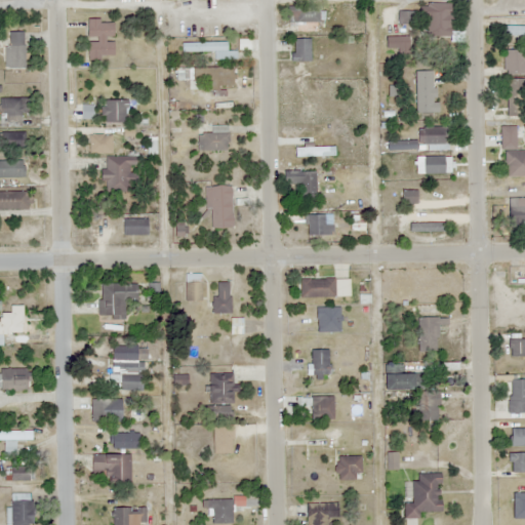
[(453,4),(426,4),(426,37),(453,37),(453,4)]
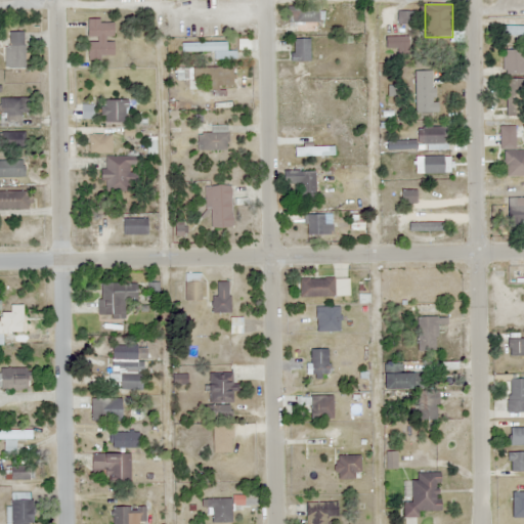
[(320,24),(320,6),(289,6),(289,24),(320,24)]
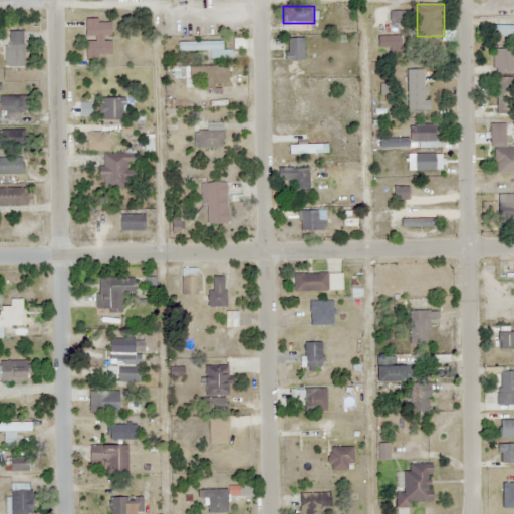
[(391,25),(405,25),(405,11),(391,11),(391,25)]
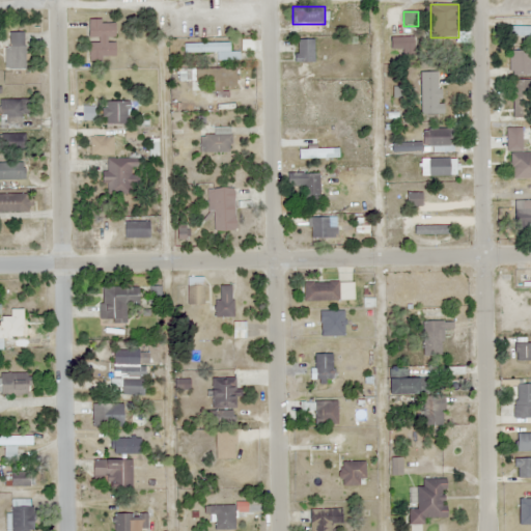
[(89,21),(89,58),(116,58),(116,21),(89,21)]
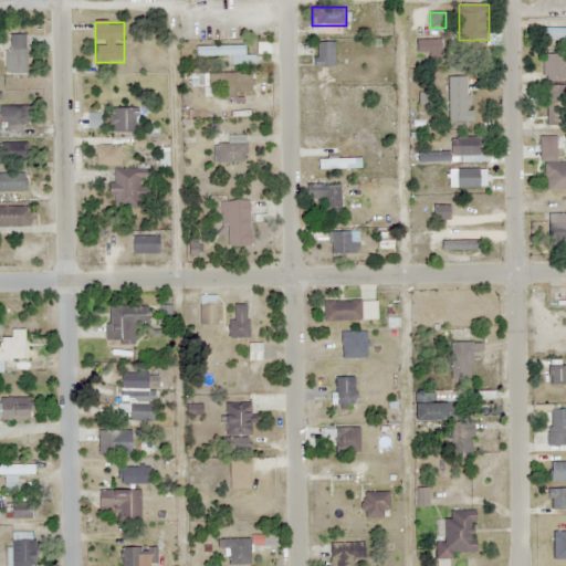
[(28,74),(27,34),(7,34),(7,75),(28,74)]
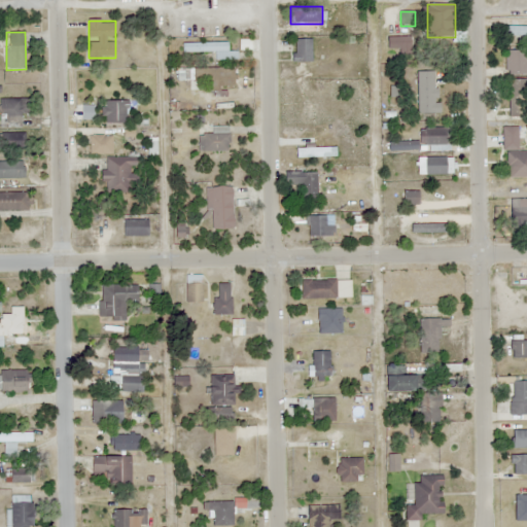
[(412,37),(387,37),(387,48),(398,48),(398,56),(412,56),(412,37)]
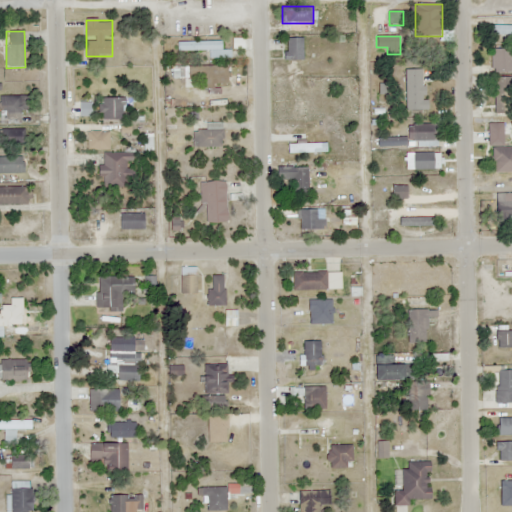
[(304,60),(304,38),(286,38),(286,60),(304,60)]
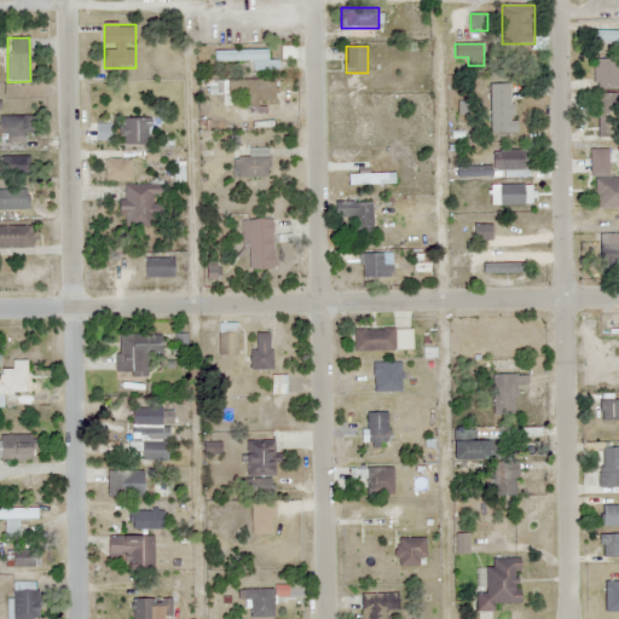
[(254,62),(254,68),(268,68),(268,50),(215,51),(215,62),(254,62)]
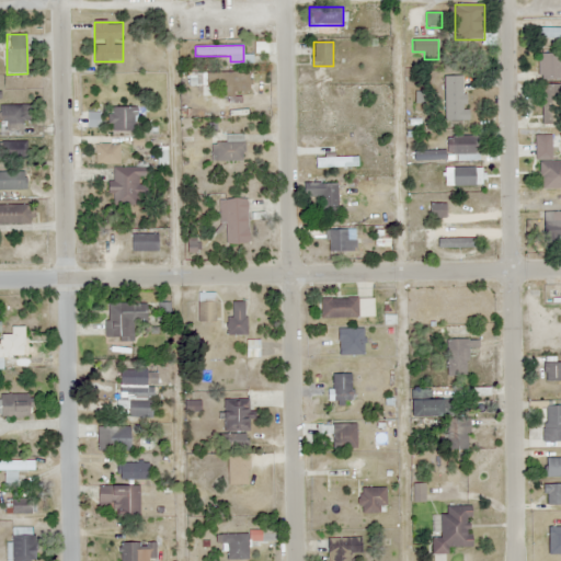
[(560,53),(541,53),(541,78),(560,78),(560,53)]
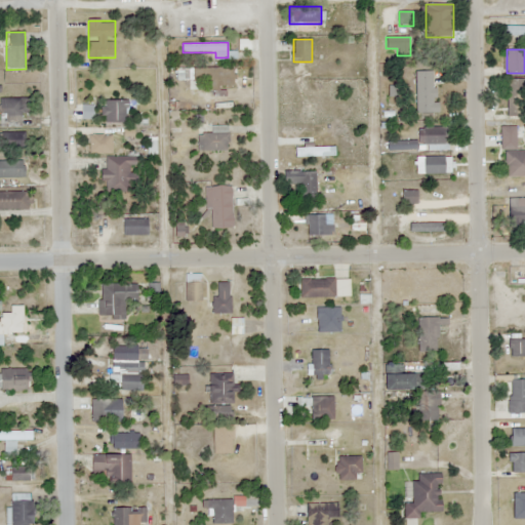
[(207,95),(207,101),(225,101),(225,86),(234,86),(234,68),(189,68),(189,95),(207,95)]
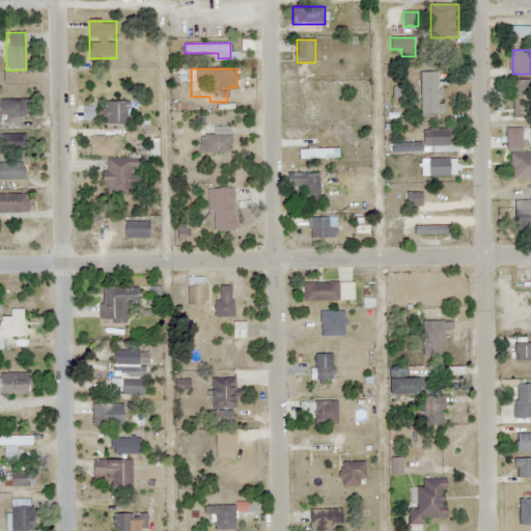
[(421,72),(421,114),(443,114),(443,72),(421,72)]
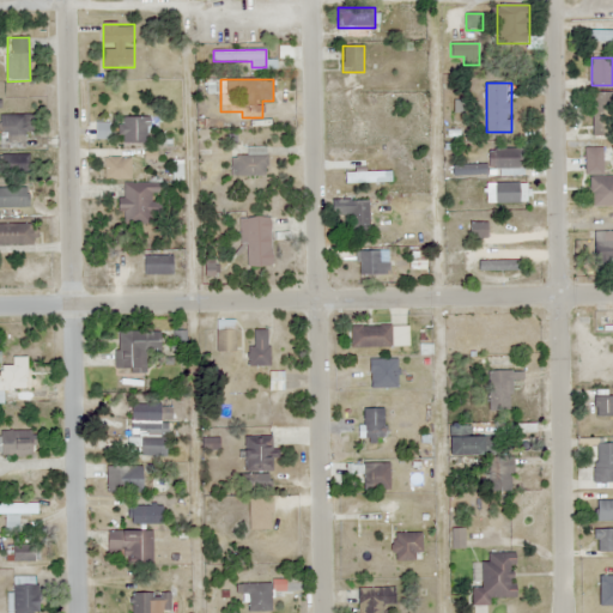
[(612,92),(592,92),(592,137),(612,137),(612,92)]
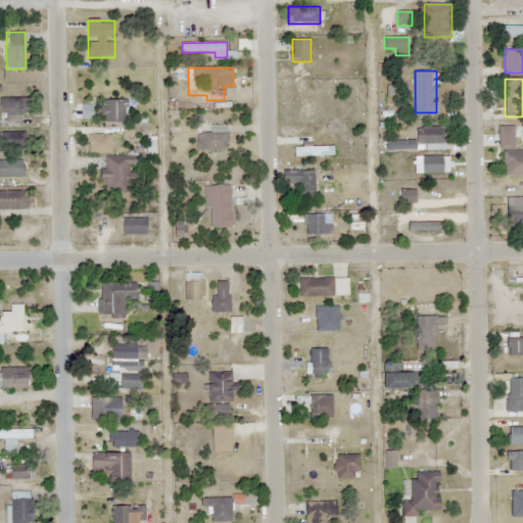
[(0,98),(0,126),(26,126),(26,98),(0,98)]
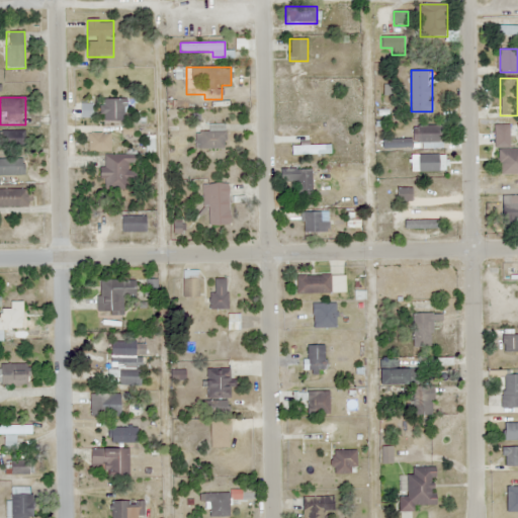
[(102,121),(126,121),(126,99),(102,99),(102,121)]
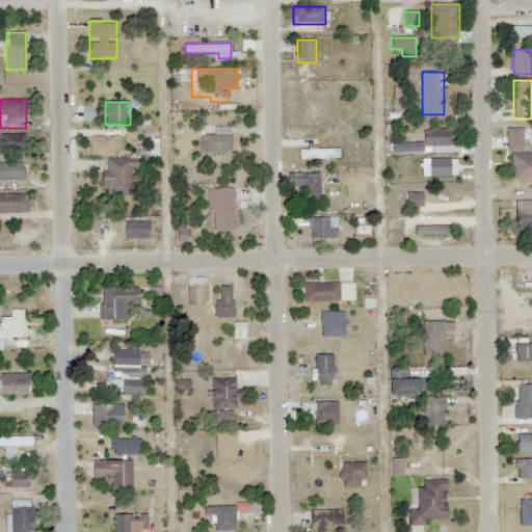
[(214,128),(214,135),(202,135),(202,153),(232,153),(232,128),(214,128)]
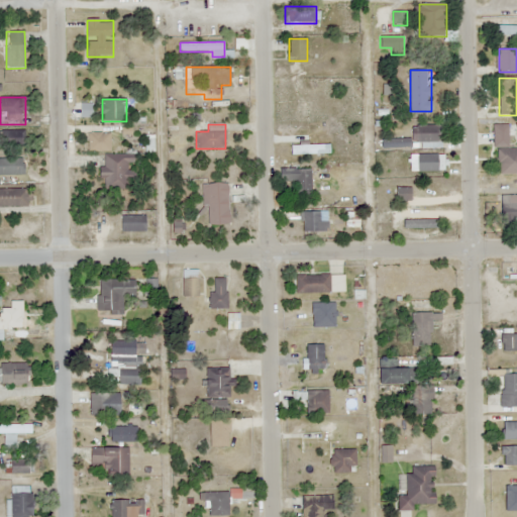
[(441,147),(441,126),(413,126),(413,147),(441,147)]
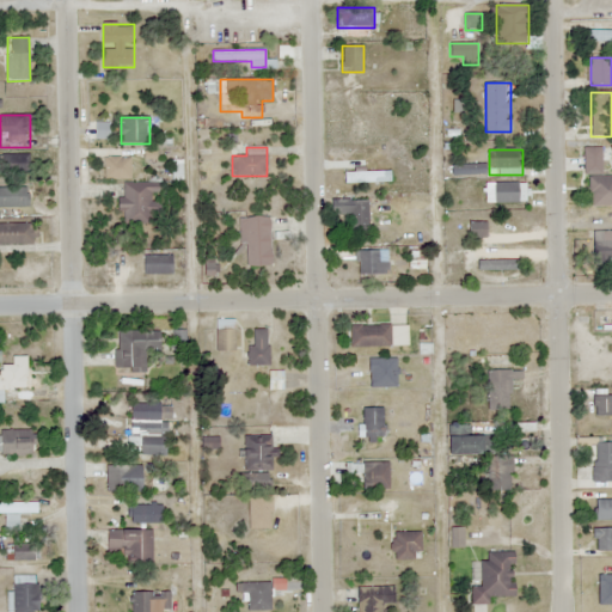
[(611,152),(583,152),(583,163),(611,163),(611,152)]
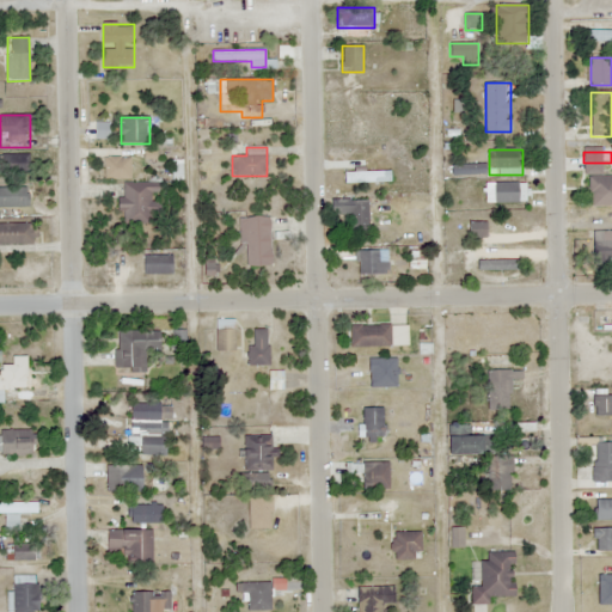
[(122,153),(123,225),(153,225),(152,194),(161,194),(161,182),(148,183),(148,153),(122,153)]
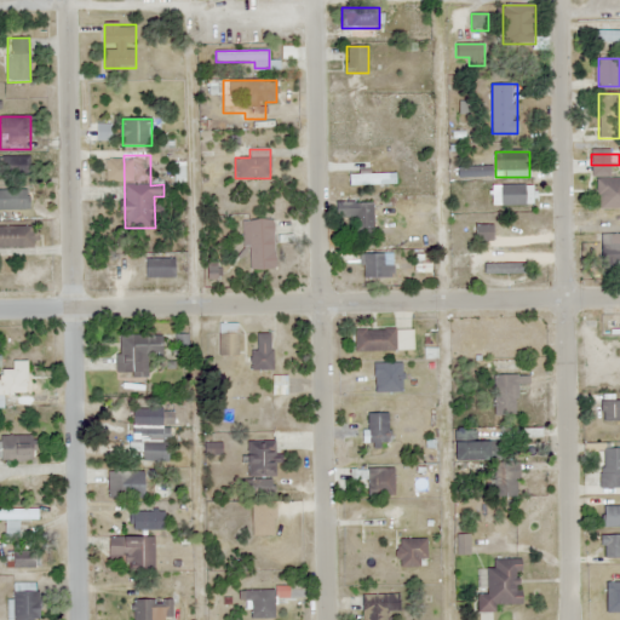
[(619,178),(597,178),(597,208),(619,207),(619,178)]
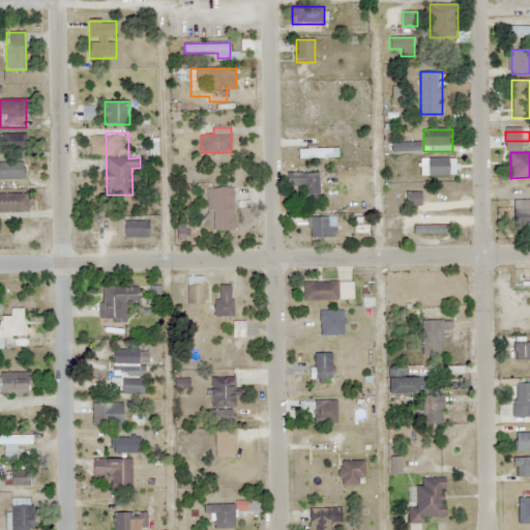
[(455,158),(420,158),(420,175),(455,175),(455,158)]
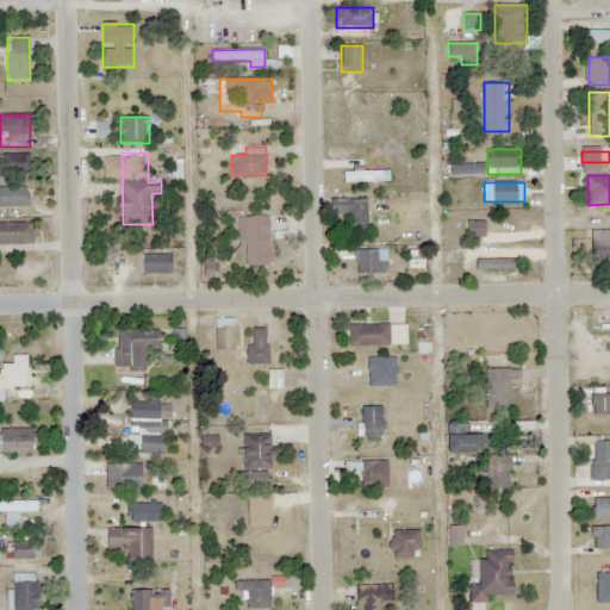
[(30,187),(0,186),(0,205),(30,206),(30,187)]
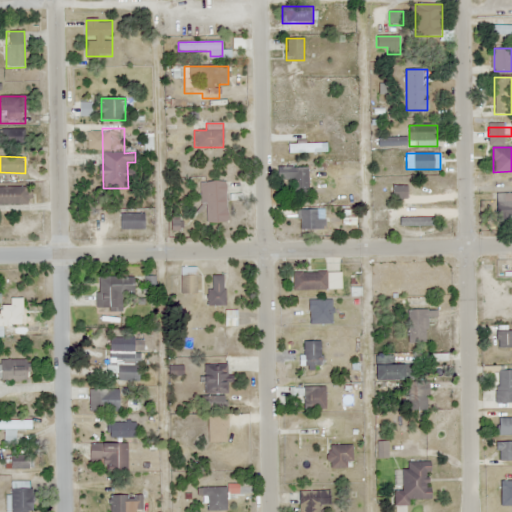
[(309,167),(278,167),(278,179),(293,179),(293,194),(309,194),(309,167)]
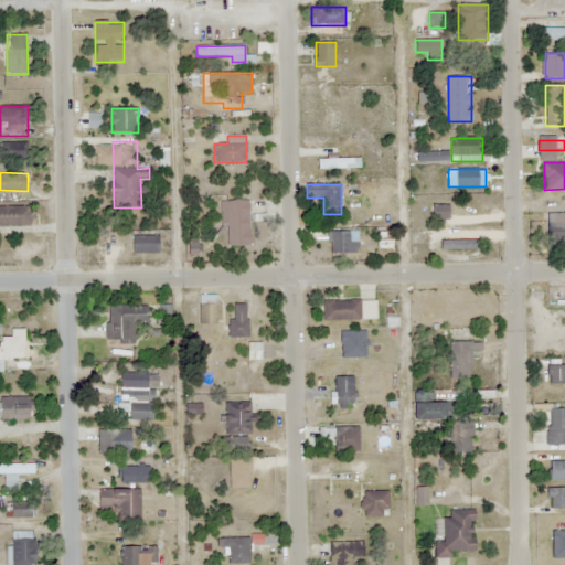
[(224,201),(224,245),(251,245),(251,201),(224,201)]
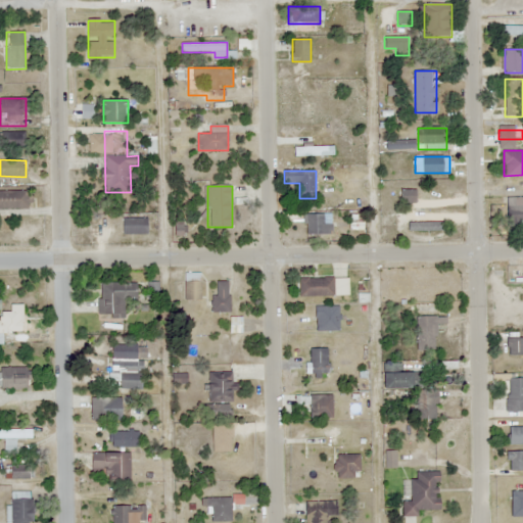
[(28,191),(0,190),(0,207),(28,208),(28,191)]
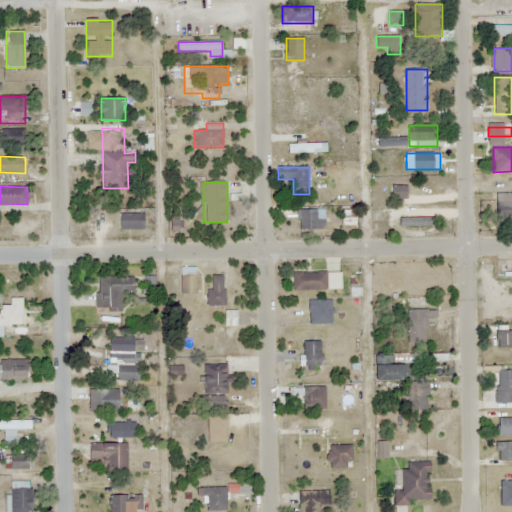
[(511,193),(496,194),(496,221),(511,221),(511,193)]
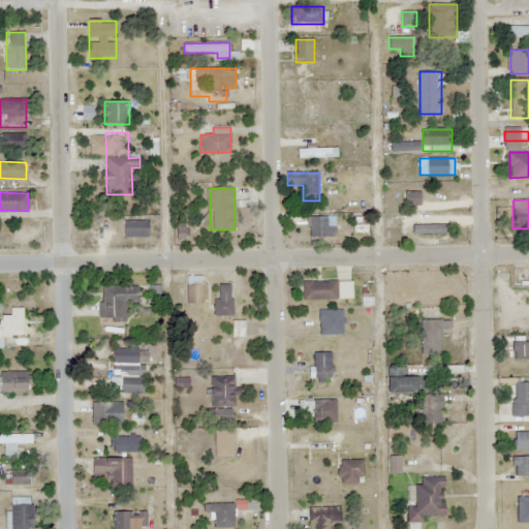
[(308,238),(336,238),(336,217),(308,217),(308,238)]
